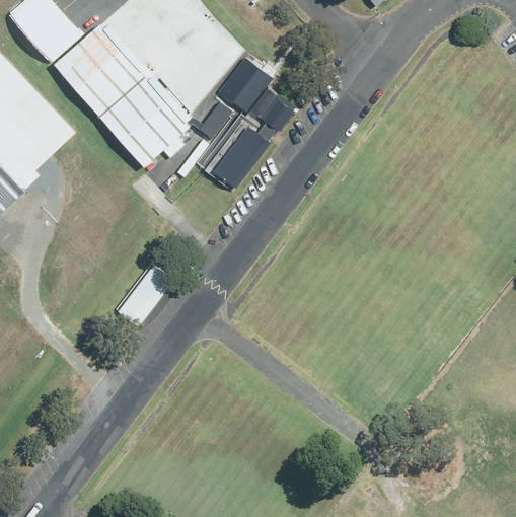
[(20,0),(8,12),(50,60),(53,57),(82,31),(55,0),(20,0)]
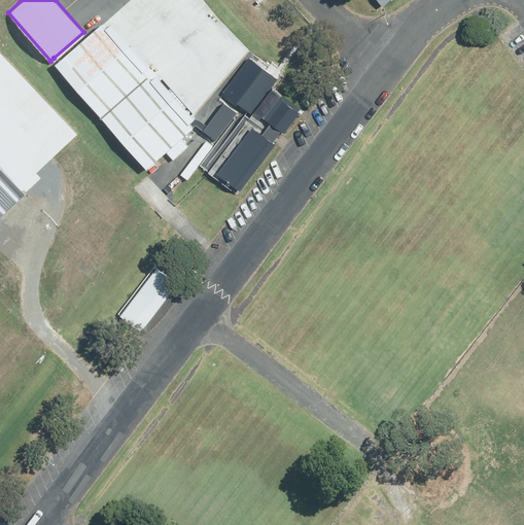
[(53,65),(101,119),(149,76),(107,28),(101,22),(89,32),(57,62),(53,65)]
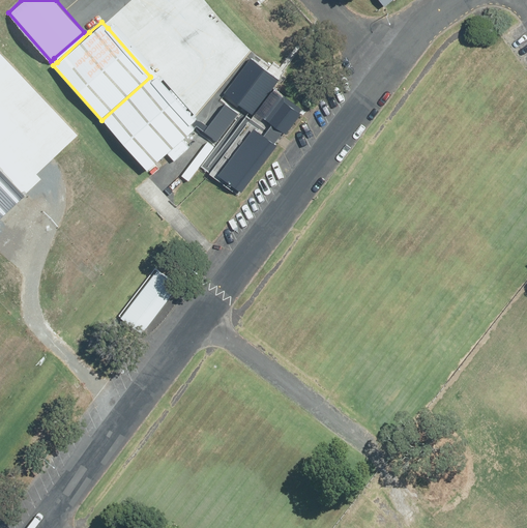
[(246,57),(220,90),(251,115),(277,81),(246,57)]
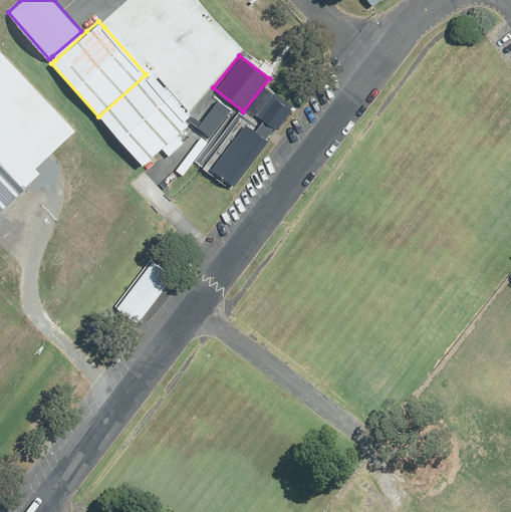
[(188,121),(146,74),(98,116),(141,164),(188,121)]
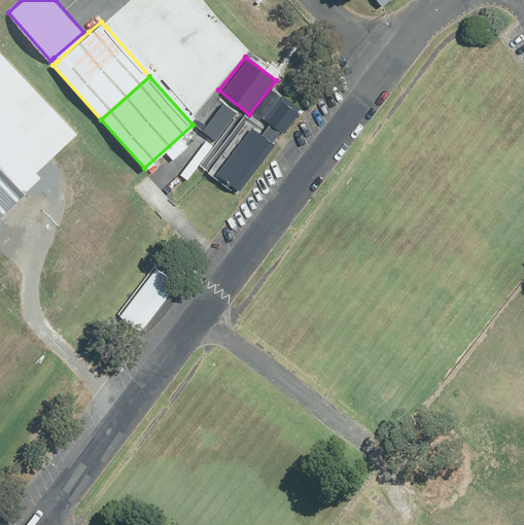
[(279,134),(282,136),(298,115),(295,114),(299,111),(271,90),(244,125),(271,145),(279,134)]
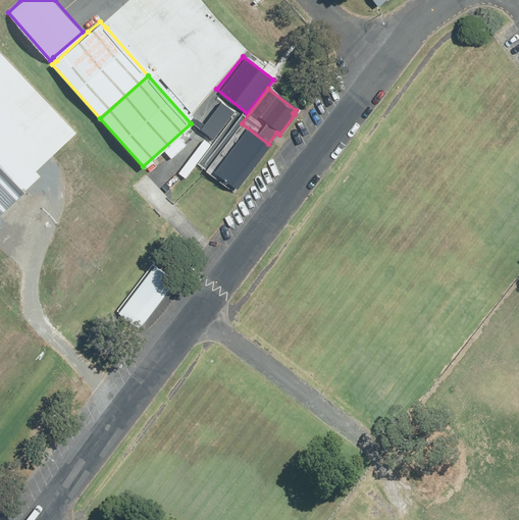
[(263,155),(270,145),(268,144),(242,123),(207,170),(236,191),(258,161),(260,163),(265,157),(263,155)]
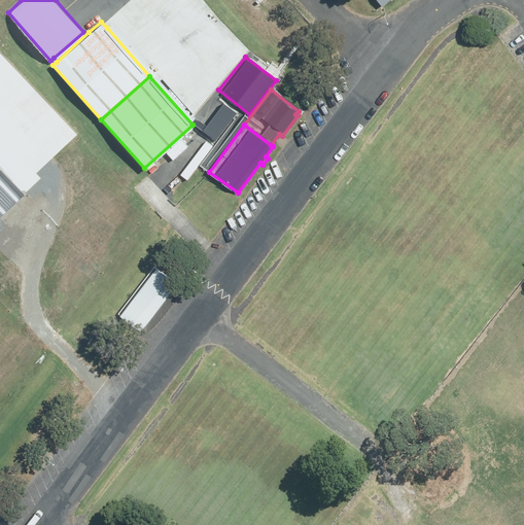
[(0,210),(20,190),(0,171),(0,210)]
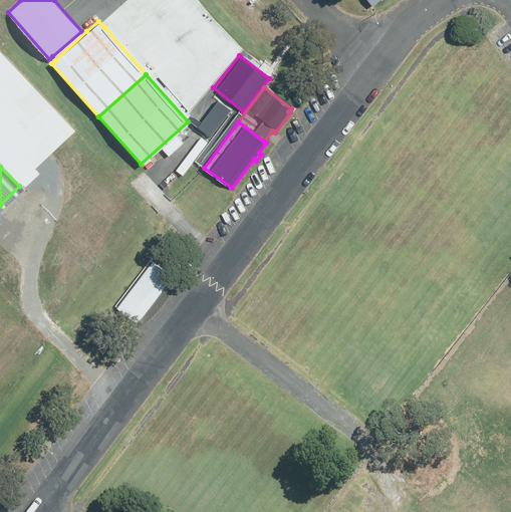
[(111,309),(135,326),(171,279),(148,262),(111,309)]
